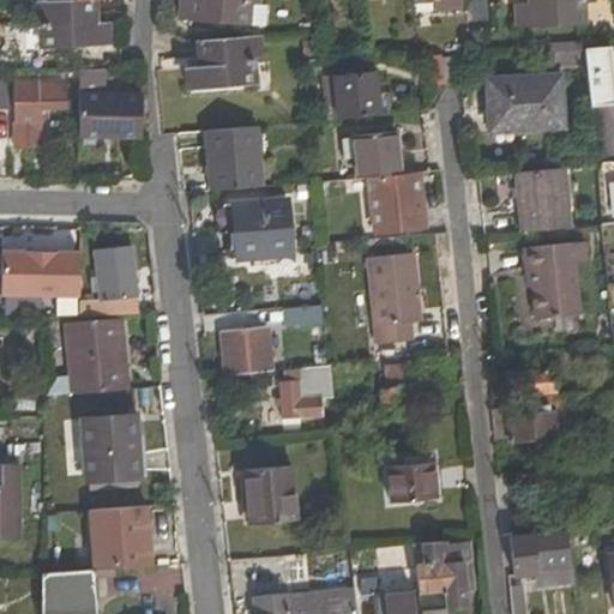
[(98,23),(96,0),(72,0),(42,1),(26,2),(26,26),(35,26),(36,48),(110,43),(109,22),(98,23)]
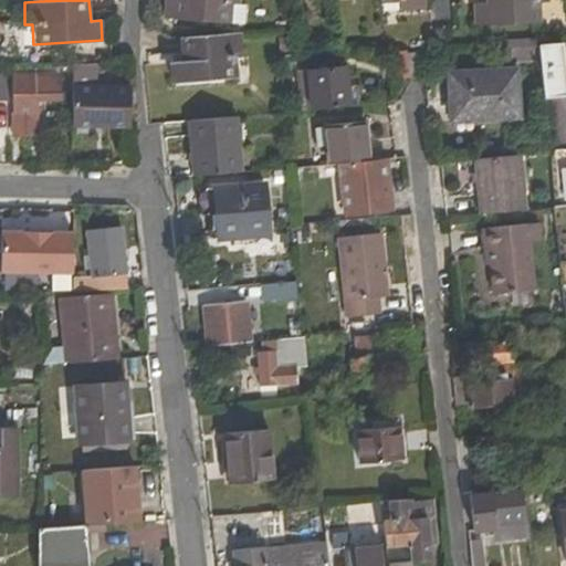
[(240,4),(239,0),(165,0),(163,18),(249,25),(251,6),(240,4)]
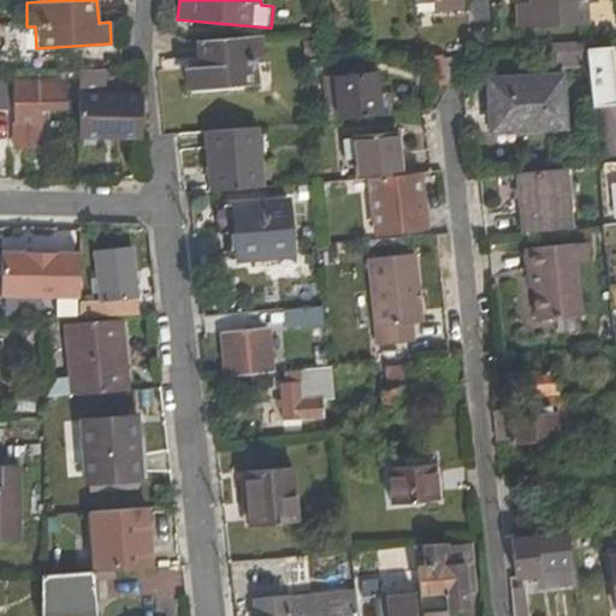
[(437,12),(463,12),(462,0),(415,0),(416,5),(437,4),(437,12)]
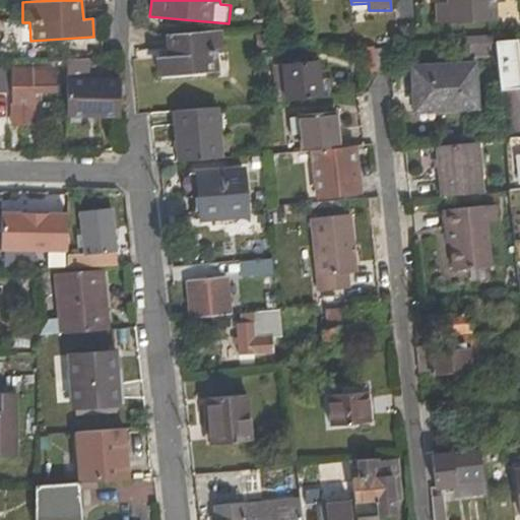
[(503,2),(502,0),(445,0),(445,2),(435,3),(435,22),(496,21),(495,2),(503,2)]
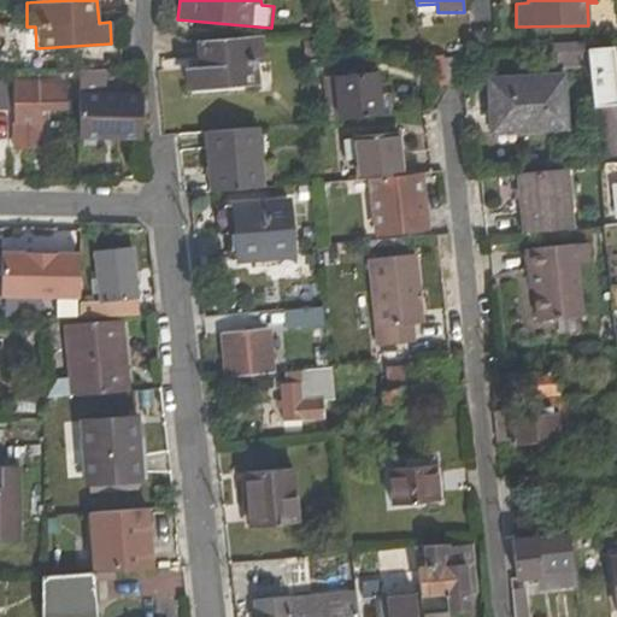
[(264,36),(194,42),(198,69),(183,70),(184,90),(260,86),(258,64),(266,64),(264,36)]
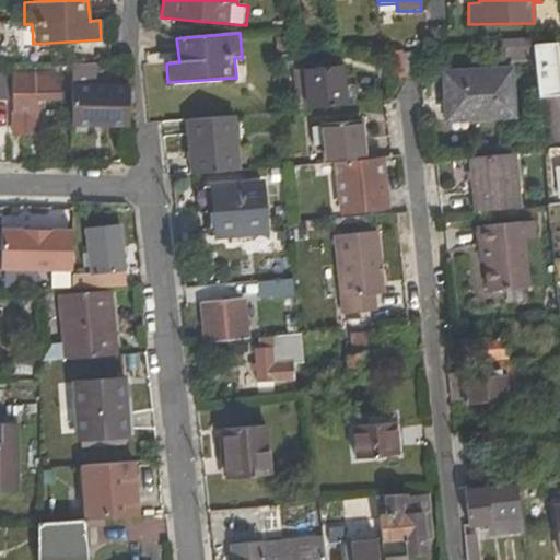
[(534,45),(538,97),(559,95),(559,90),(556,44),(534,45)]
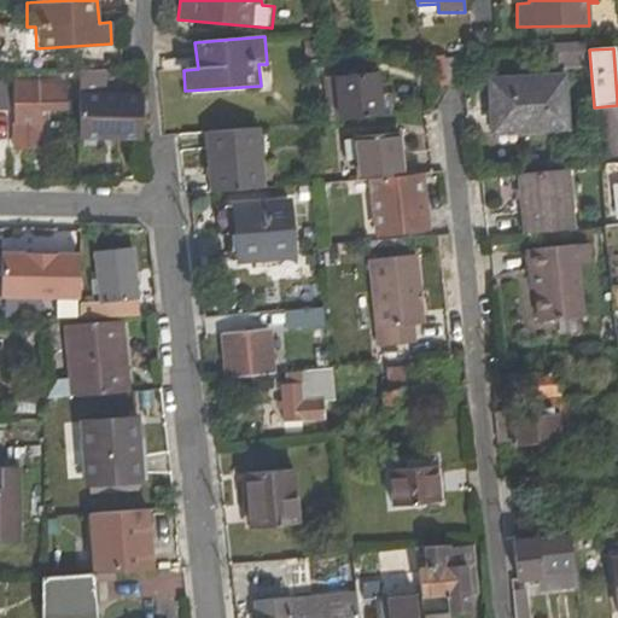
[(333,77),(338,122),(384,118),(379,73),(333,77)]
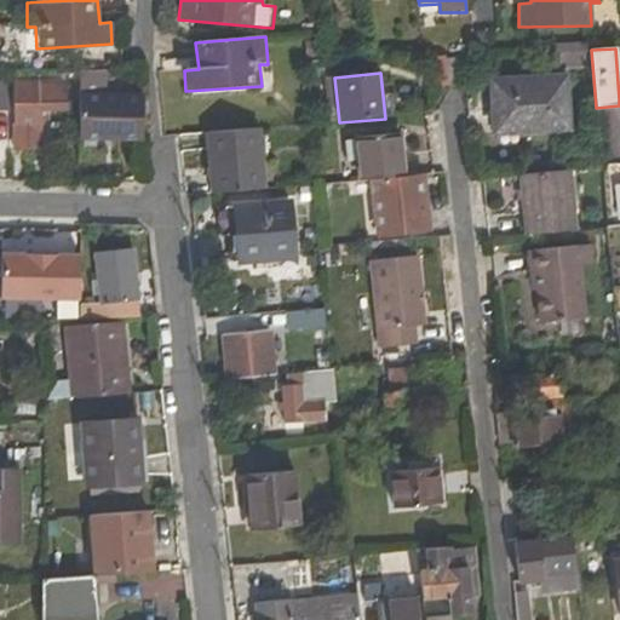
[(566,78),(491,81),(493,135),(569,131),(566,78)]
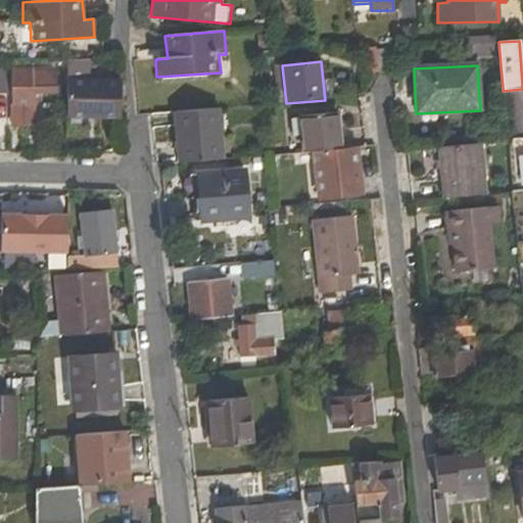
[(50,68),(11,67),(10,124),(34,125),(34,93),(50,93),(50,68)]
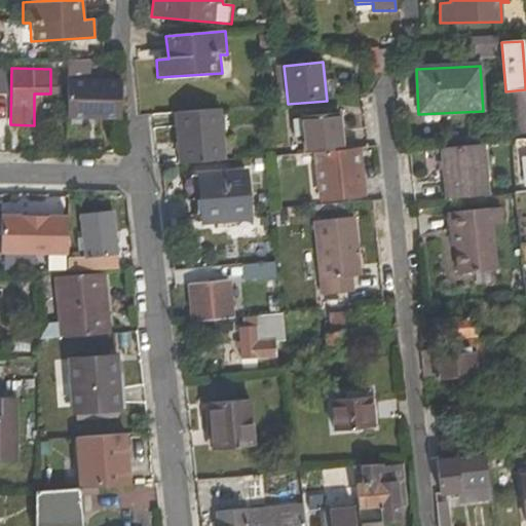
[(66,79),(66,116),(118,117),(119,80),(66,79)]
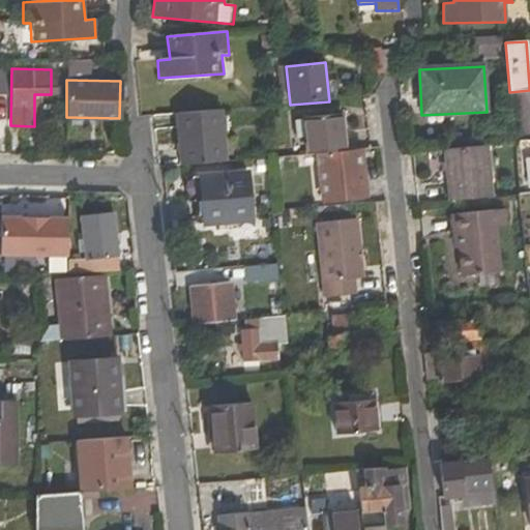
[(529,99),(516,101),(519,136),(529,135),(529,99)]
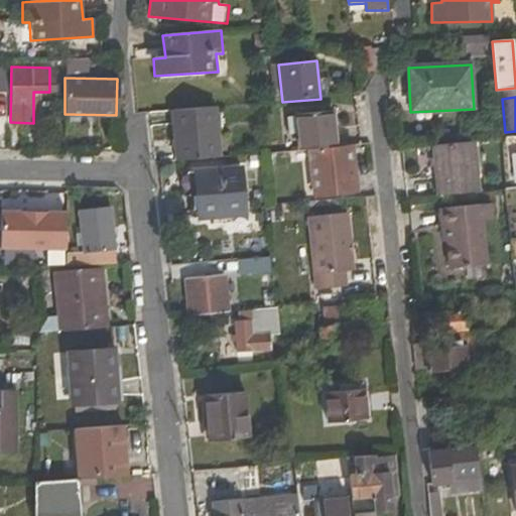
[(173,112),(177,163),(220,158),(216,108),(201,109),(173,112)]
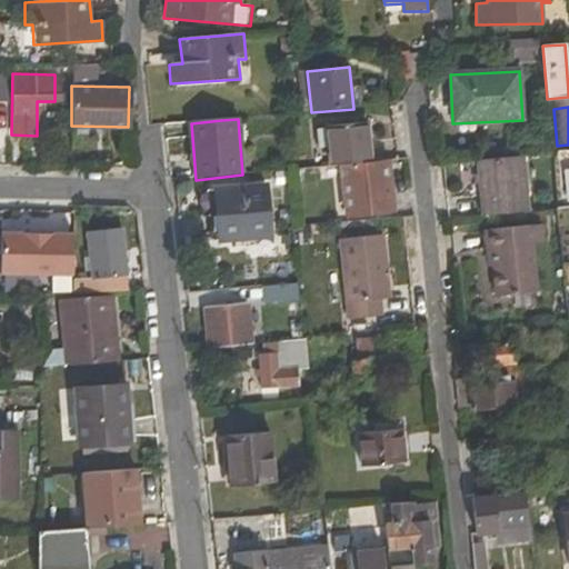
[(328,132),(331,166),(341,165),(371,161),(368,129),(328,132)]
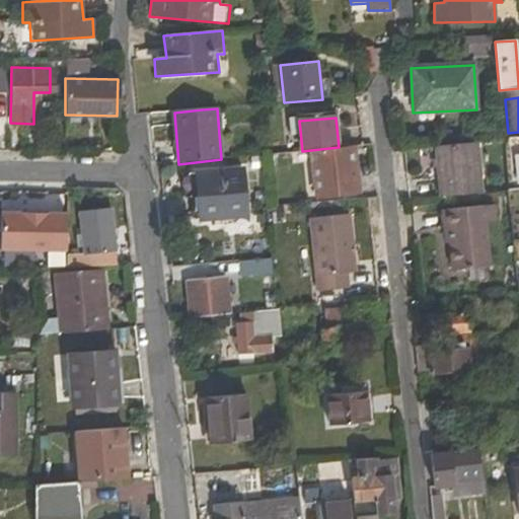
[(439,197),(482,194),(476,143),(435,147),(439,197)]
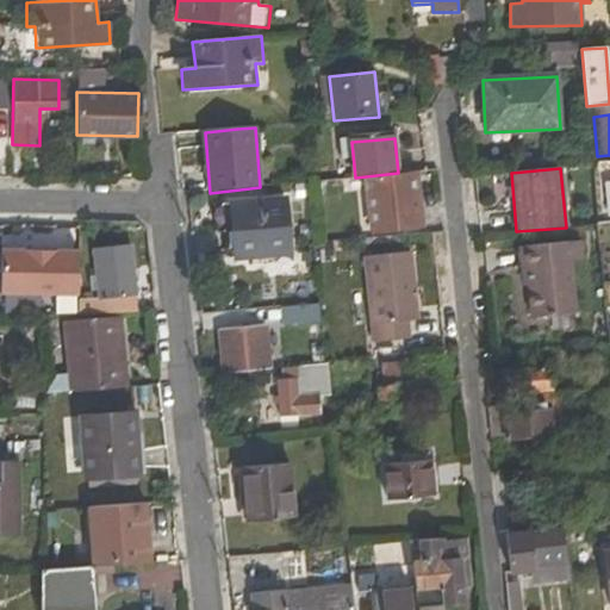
[(398,173),(366,176),(371,231),(422,226),(417,172),(398,173)]
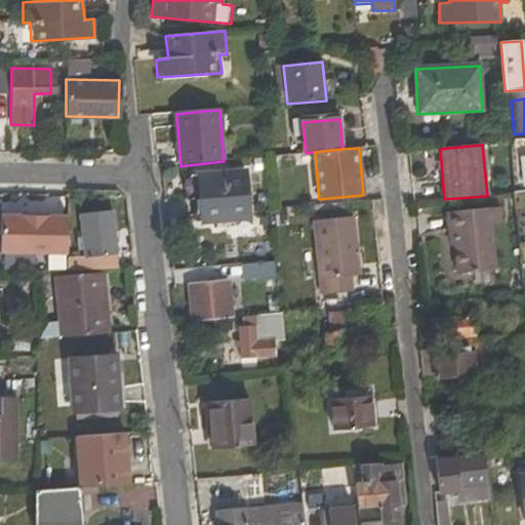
[(250,219),(245,169),(197,173),(202,224),(250,219)]
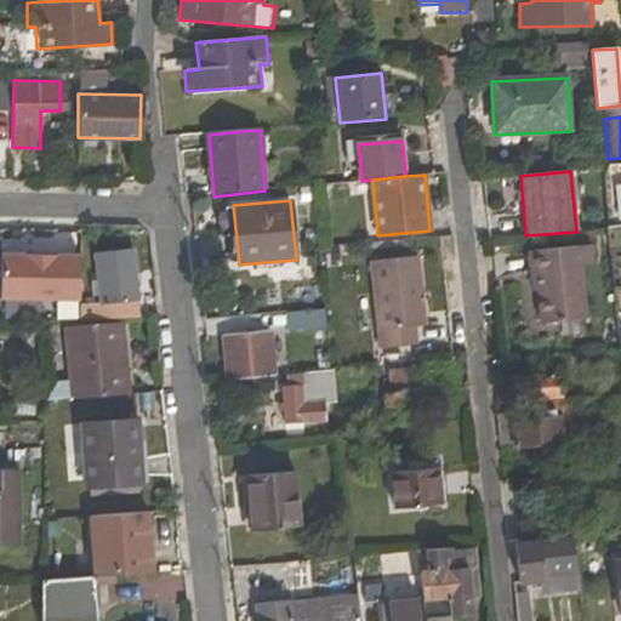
[(579,245),(581,265),(592,263),(590,244),(579,245)]
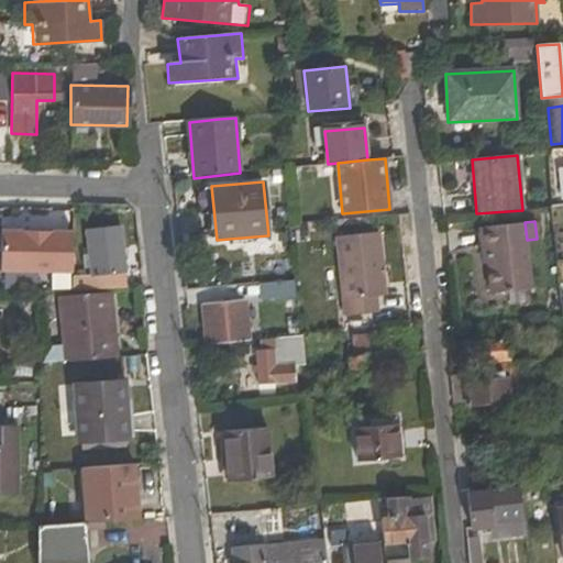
[(488,267),(529,264),(527,240),(525,222),(485,225),(488,263),(488,267)]
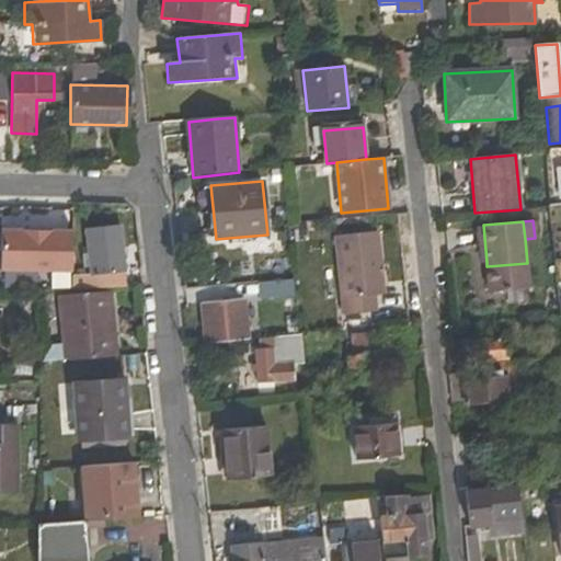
[(103,285),(127,283),(121,225),(84,229),(90,274),(101,273),(103,285)]
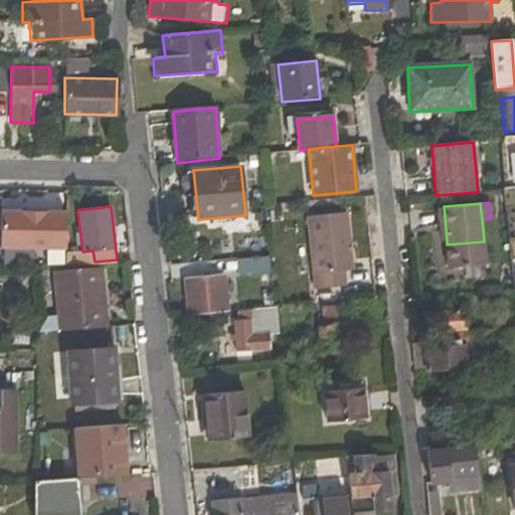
[(0,244),(65,244),(64,207),(0,207),(0,244)]
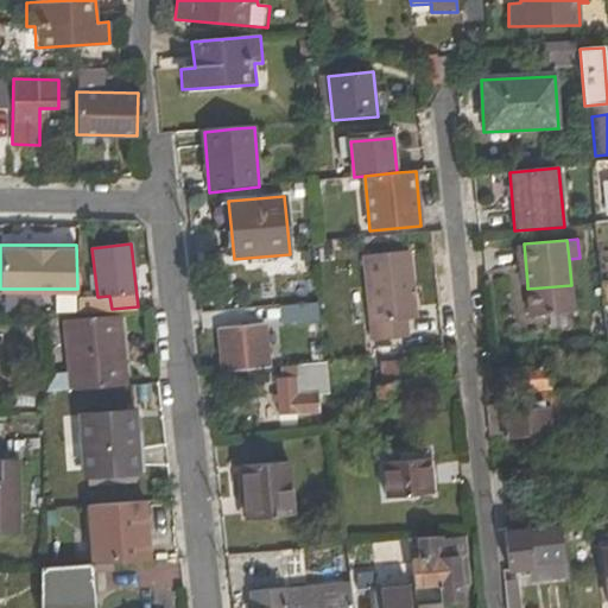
[(412,251),(366,255),(374,341),(410,339),(409,321),(418,318),(412,251)]
